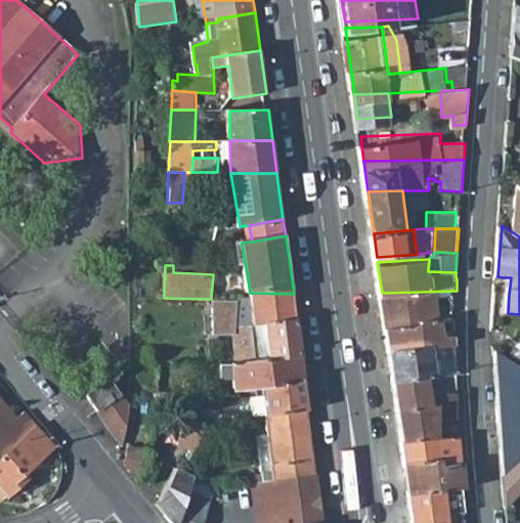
[(386,325),(443,317),(441,305),(456,304),(457,300),(457,296),(457,292),(457,291),(382,293),(386,325)]
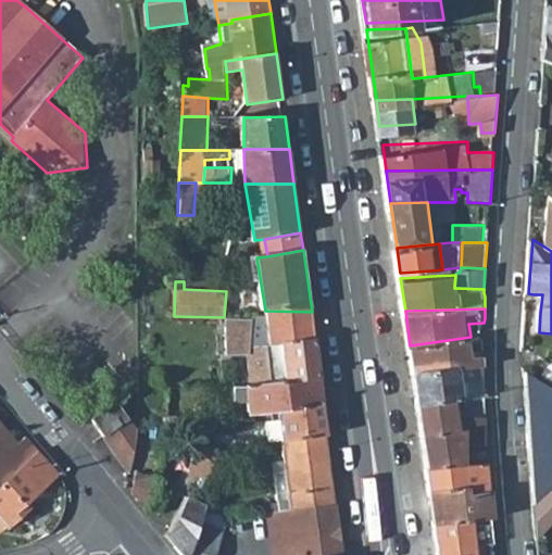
[(315,339),(312,312),(265,311),(266,318),(267,344),(315,339)]
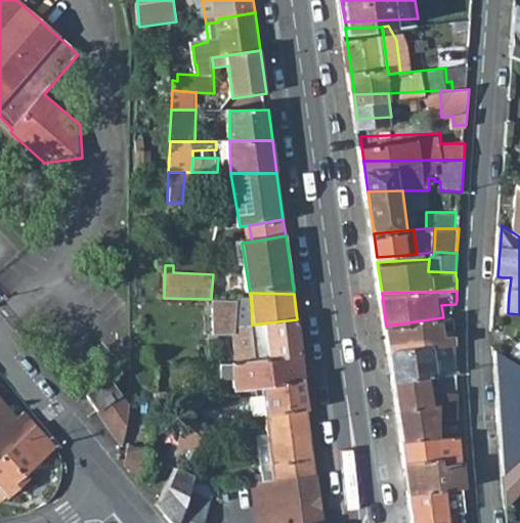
[(219,308),(218,328),(236,325),(239,299),(211,299),(164,298),(163,309),(199,311),(199,307),(219,308)]
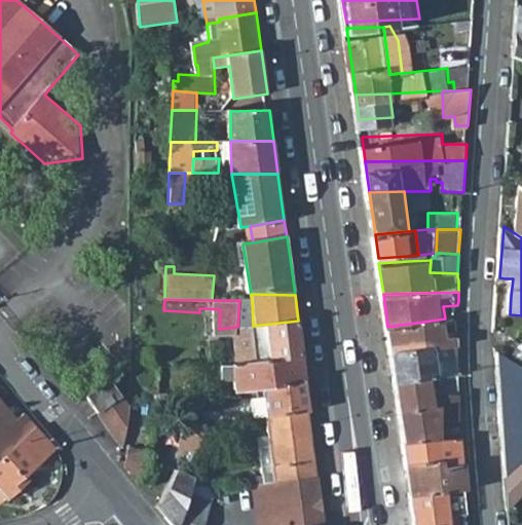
[(456,317),(445,319),(387,327),(390,347),(456,348),(456,338),(443,338),(443,331),(456,331),(456,330),(456,323),(456,317)]
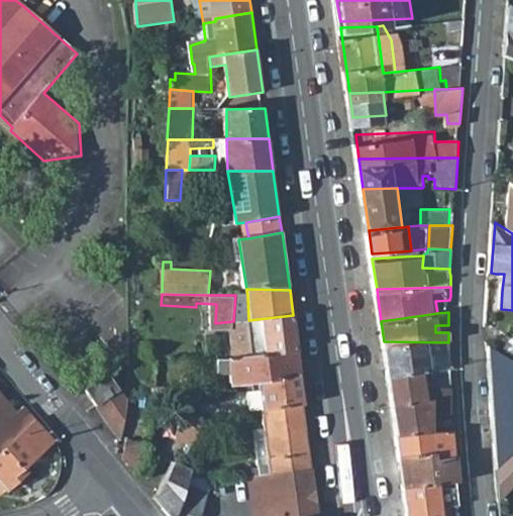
[(251,356),(298,350),(293,315),(248,320),(247,320),(251,356)]
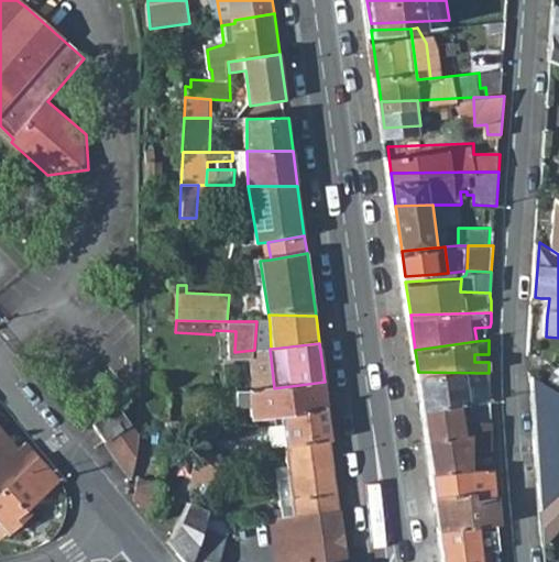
[(258,350),(263,389),(274,388),(270,349),(258,350)]
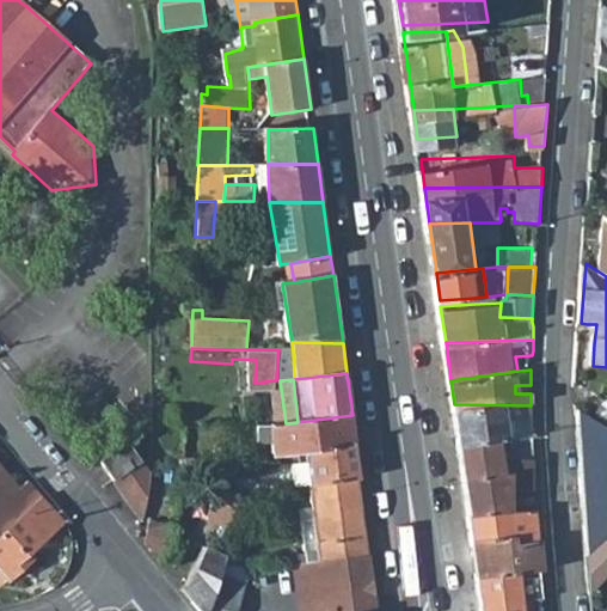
[(606,399),(605,399),(595,417),(606,425),(606,399)]
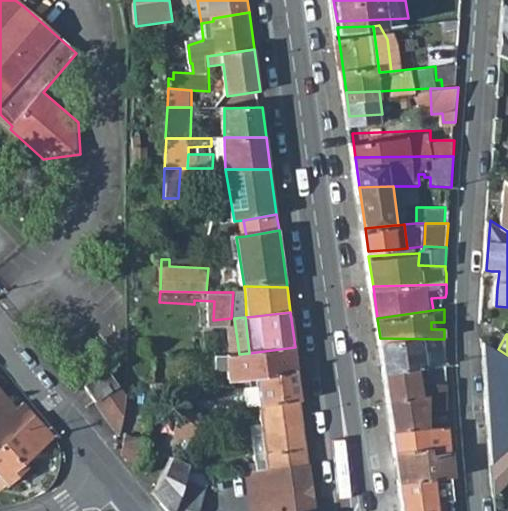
[(384,366),(445,367),(444,339),(380,338),(384,366)]
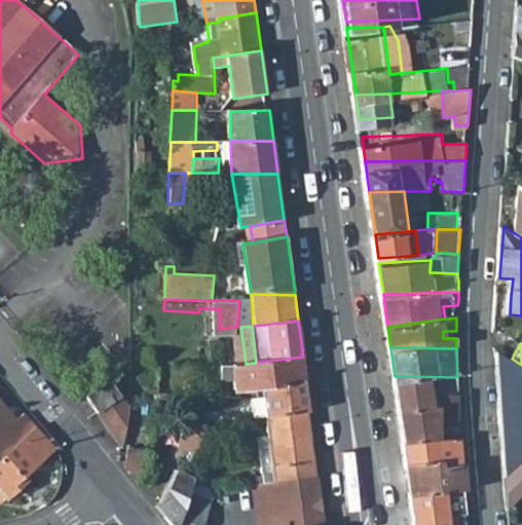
[(521,365),(512,359),(496,350),(508,478),(521,460),(521,365)]
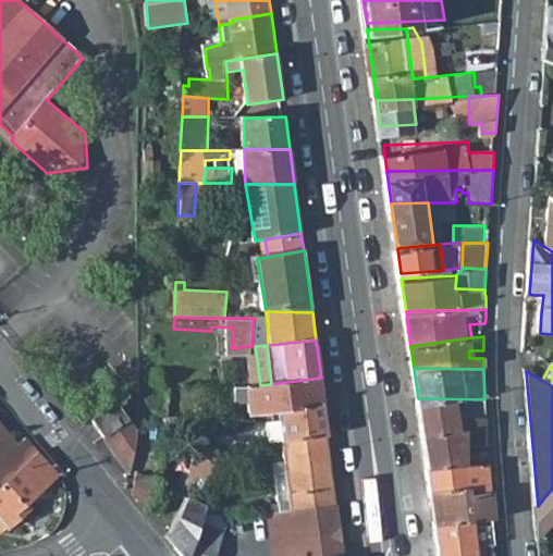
[(321,378),(271,384),(260,385),(248,387),(217,387),(217,409),(255,410),(279,409),(282,410),(324,405),(321,378)]
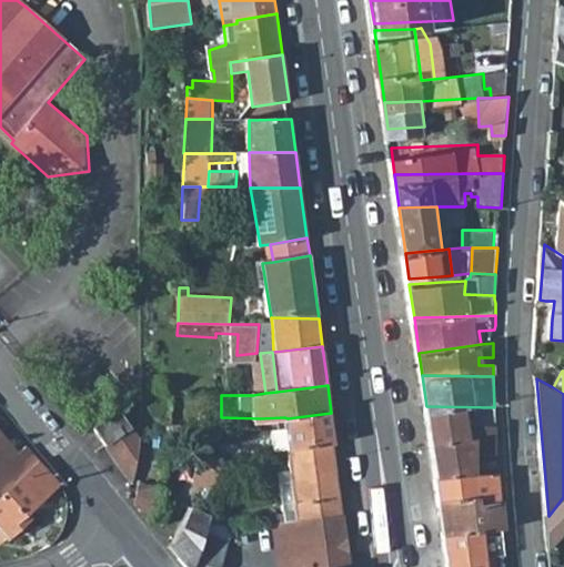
[(495,442),(494,407),(426,406),(435,475),(472,479),(472,474),(497,475),(496,467),(496,459),(496,454),(495,442)]
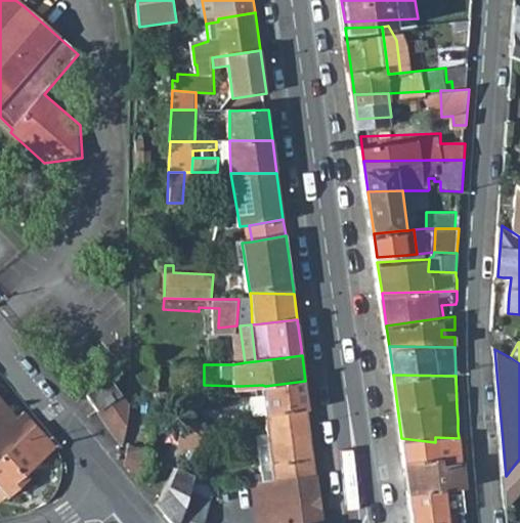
[(111,376),(91,395),(104,411),(125,392),(111,376)]
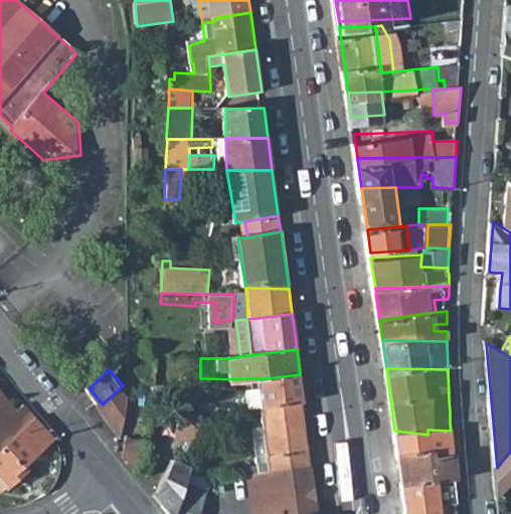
[(300,374),(261,379),(262,387),(264,405),(304,400),(300,374)]
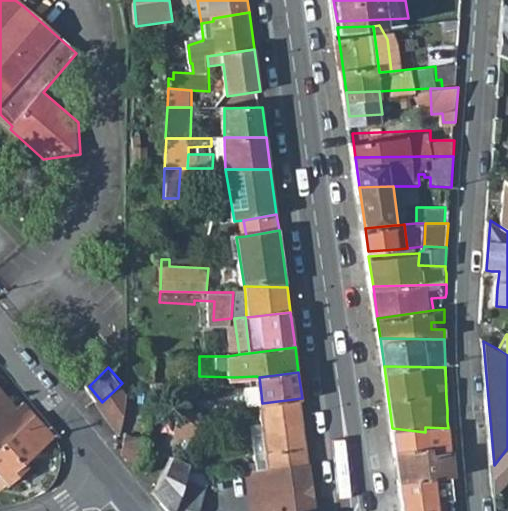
[(122,383),(102,402),(123,425),(128,392),(128,390),(122,383)]
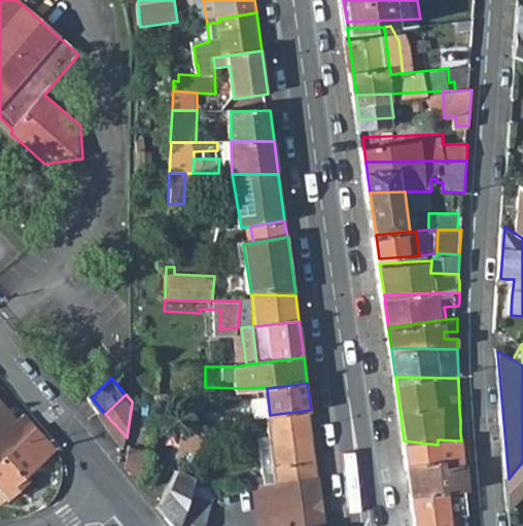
[(20,420),(0,396),(0,458),(38,426),(27,413),(20,420)]
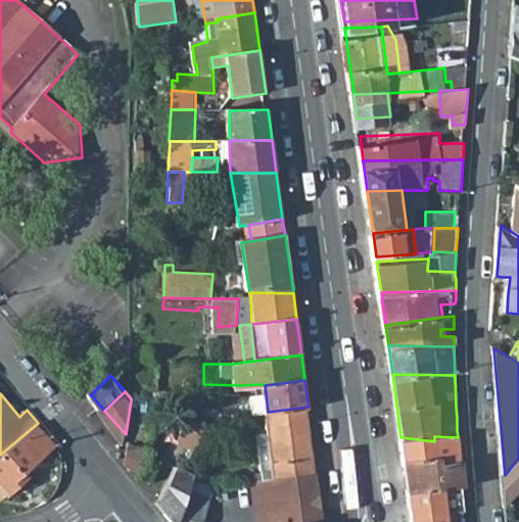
[(252,395),(255,414),(268,412),(266,393),(252,395)]
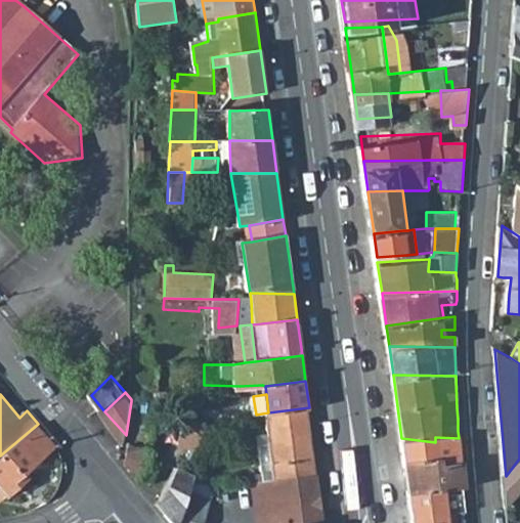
[(225,419),(223,407),(206,409),(208,421),(225,419)]
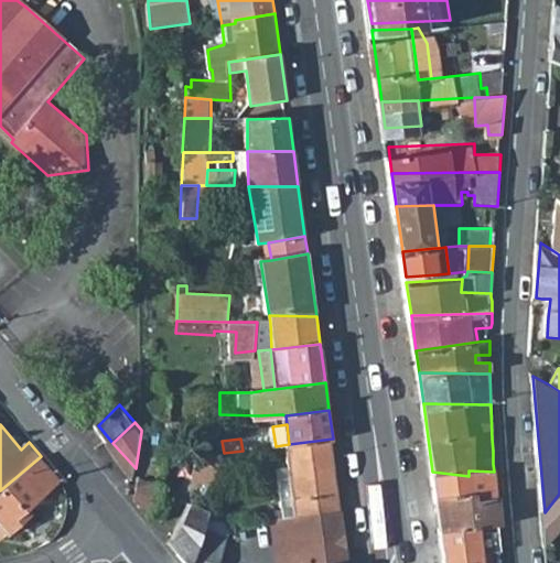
[(291,466),(294,494),(295,495),(298,509),(283,510),(267,513),(268,520),(276,519),(343,509),(333,439),(289,444),(291,466)]
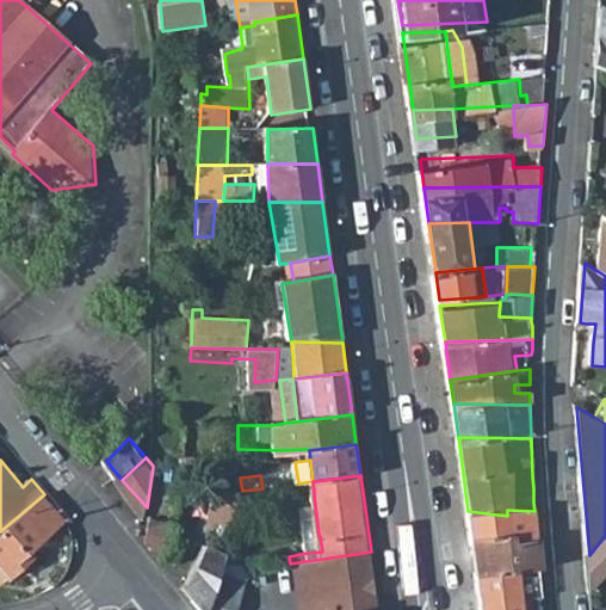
[(241,492),(214,488),(209,513),(235,521),(241,492)]
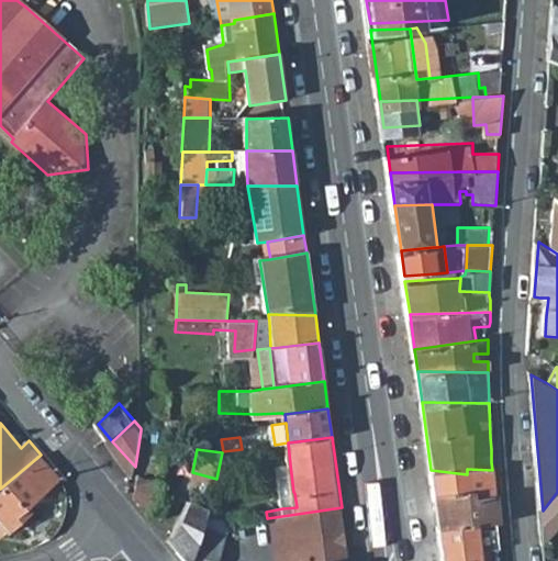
[(41,455),(0,489),(0,520),(9,531),(30,512),(26,507),(60,478),(41,455)]
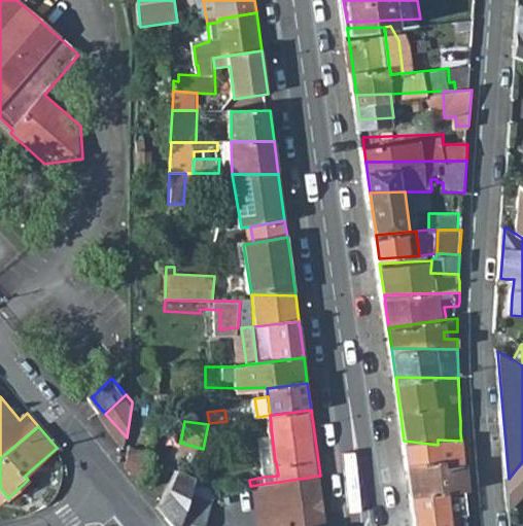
[(276,462),(275,461),(272,435),(260,437),(265,477),(278,476),(276,462)]
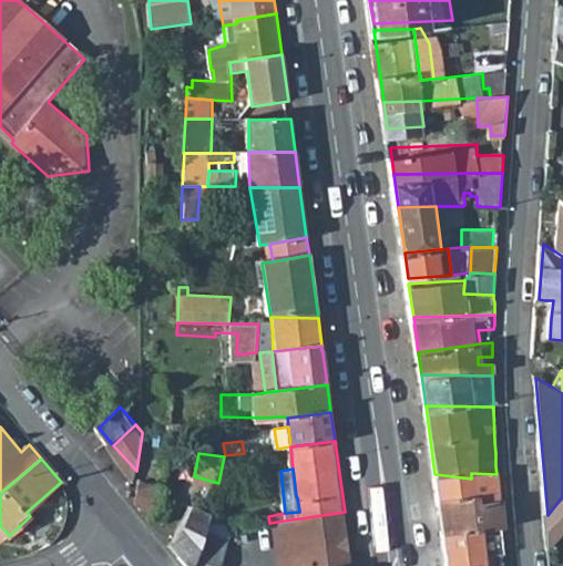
[(471,479),(434,474),(438,497),(500,501),(497,474),(471,473),(471,479)]
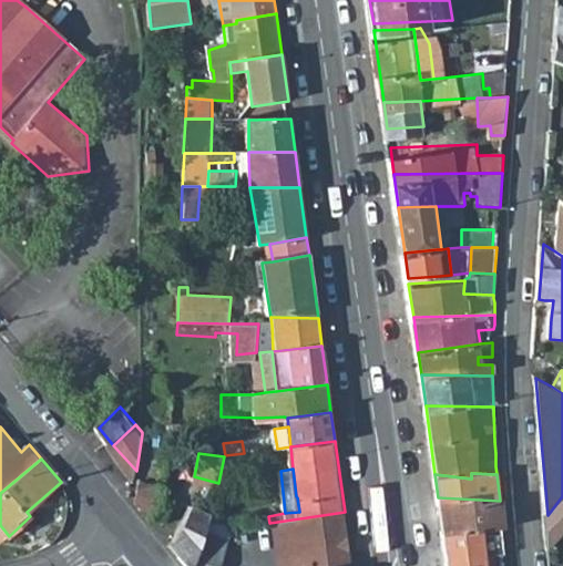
[(142,481),(137,503),(154,518),(165,495),(166,490),(142,481)]
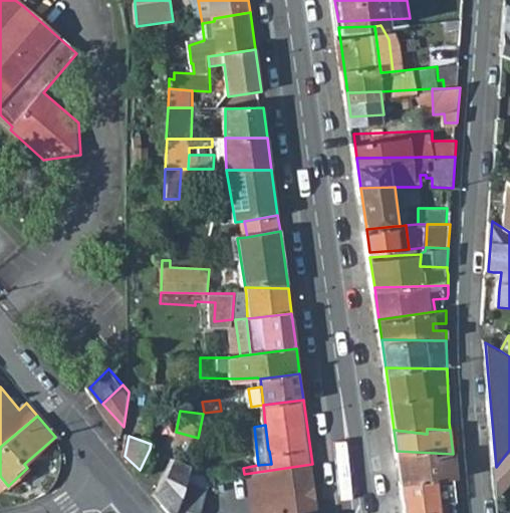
[(140,470),(150,475),(161,453),(150,449),(140,470)]
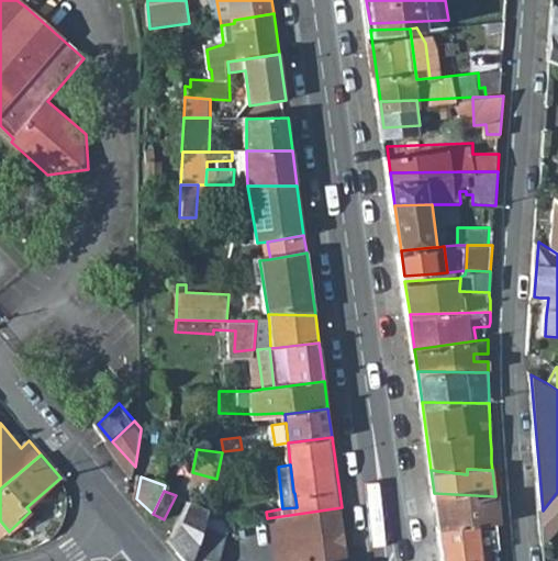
[(546,545),(557,529),(557,492),(543,511),(546,545)]
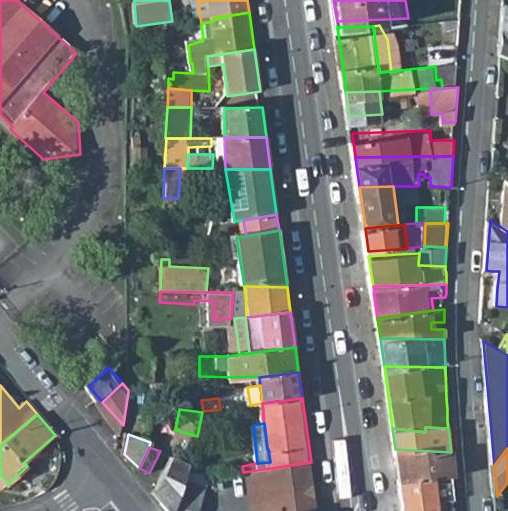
[(451,452),(395,449),(399,480),(453,477),(453,472),(451,452)]
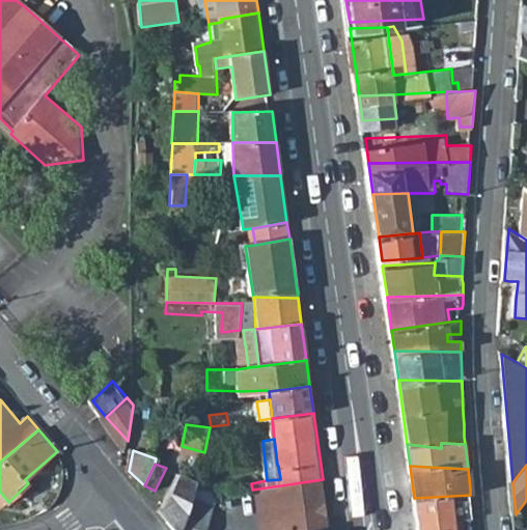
[(182,473),(161,510),(176,529),(179,529),(196,485),(198,480),(182,473)]
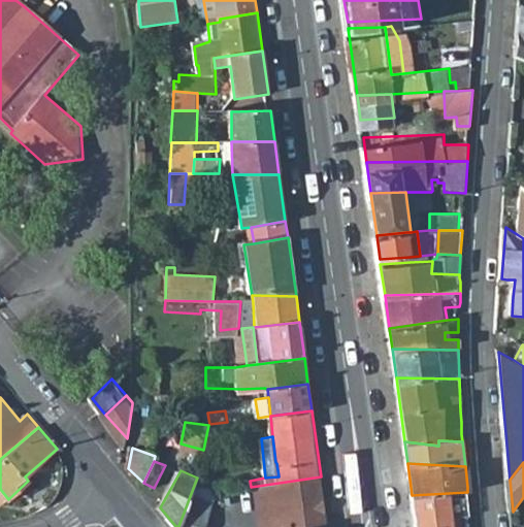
[(263,526),(327,526),(321,476),(258,486),(263,526)]
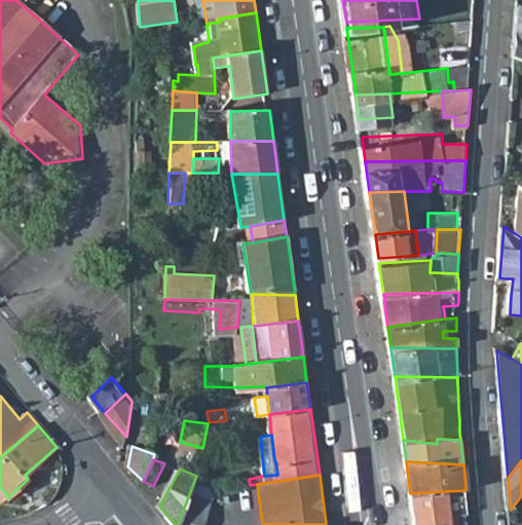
[(178,524),(206,524),(213,505),(218,490),(194,481),(178,524)]
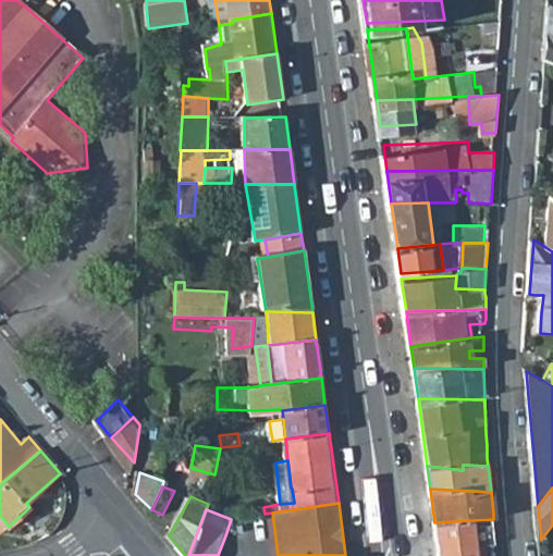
[(493,519),(434,522),(439,555),(498,555),(494,524),(493,519)]
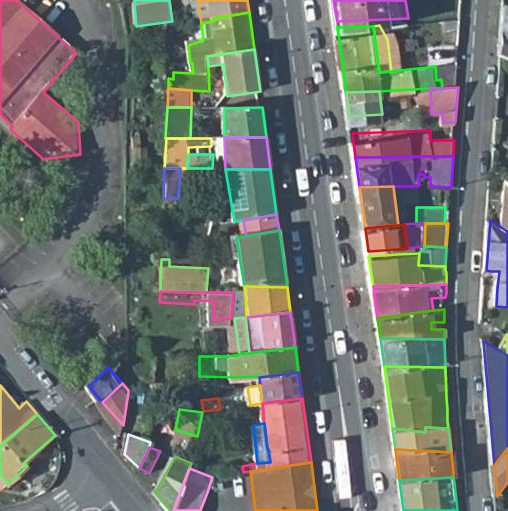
[(216,510),(221,496),(207,492),(200,510),(216,510)]
